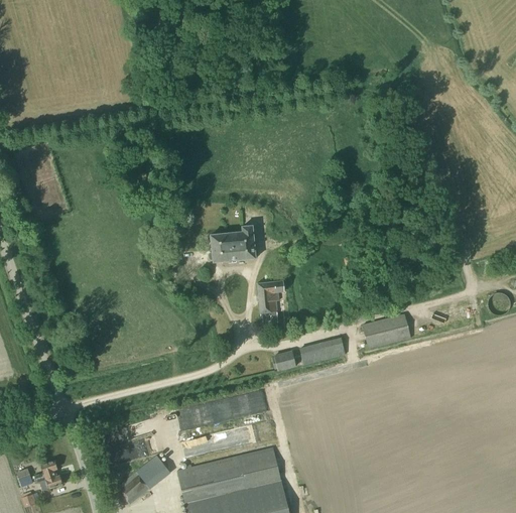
[(242,230),(231,231),(210,233),(213,261),(234,258),(255,256),(251,225),(242,225),(242,230)]
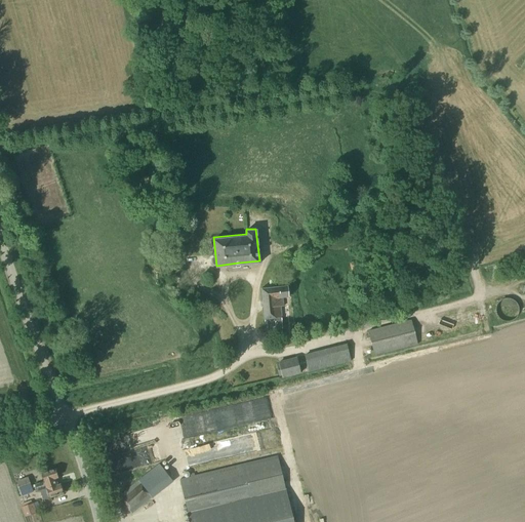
[(362,274),(359,257),(349,259),(353,276),(362,274)]
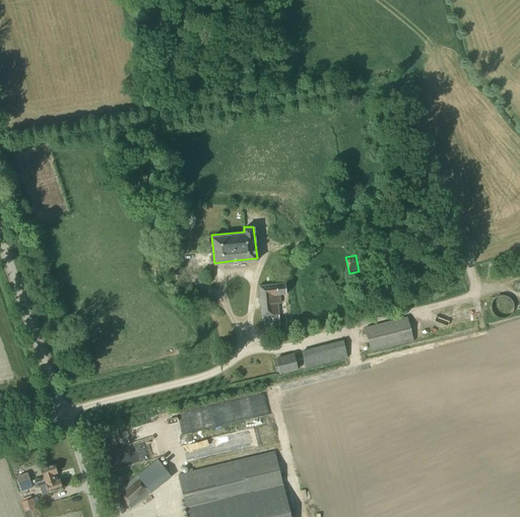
[(283,281),(259,284),(262,315),(263,315),(263,323),(279,322),(278,312),(279,312),(277,301),(280,301),(280,293),(284,293),(283,281)]
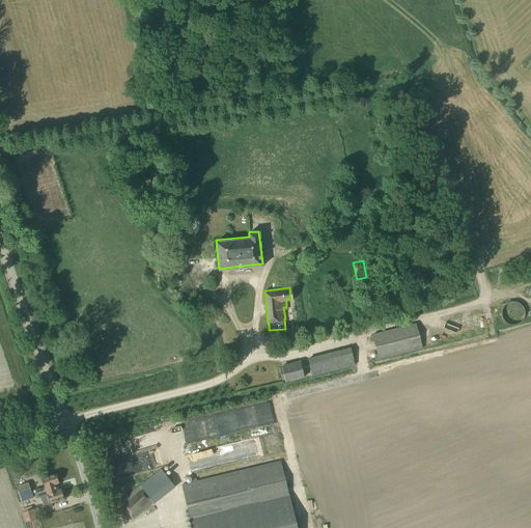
[(522,305),(519,302),(514,300),(510,300),(507,301),(505,302),(503,305),(501,307),(501,310),(501,313),(502,317),(505,321),(509,323),(512,323),(518,322),(521,320),(523,316),(524,312),(524,308),(522,305)]
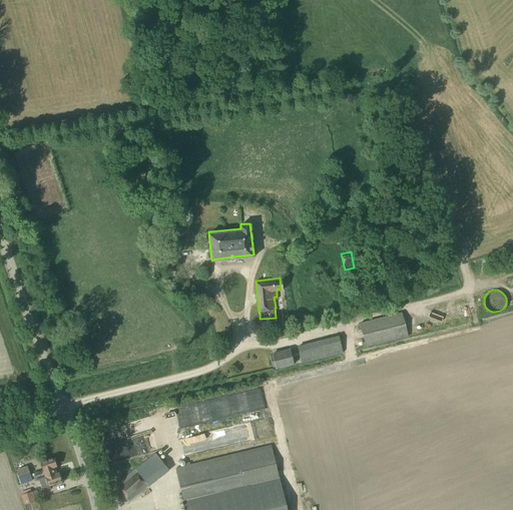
[(454,298),(441,299),(442,312),(455,311),(454,298)]
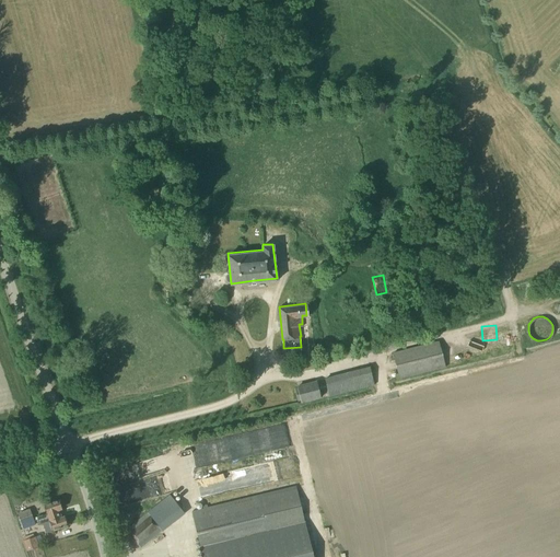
[(393,379),(445,364),(436,338),(393,350),(396,367),(389,368),(393,379)]
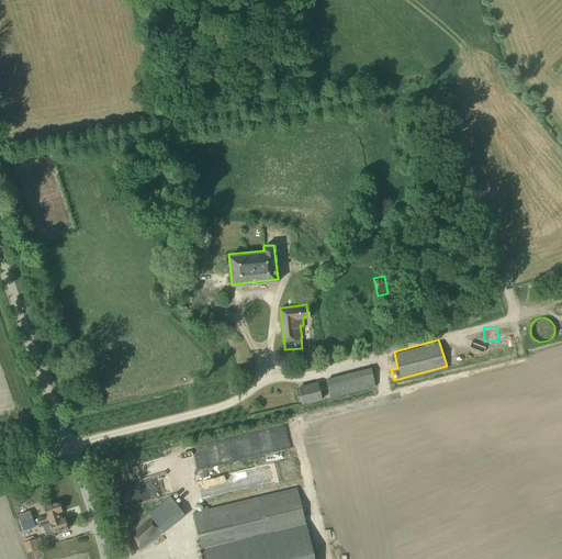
[(352,390),(353,391),(360,390),(360,391),(380,384),(374,367),(371,368),(370,366),(325,378),(326,382),(325,382),(328,394),(329,394),(329,397),(352,390)]
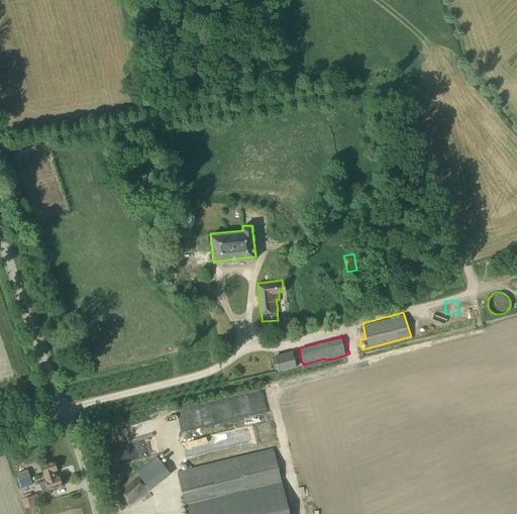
[(274,354),(272,355),(275,369),(278,368),(279,371),(296,367),(292,350),(274,354)]
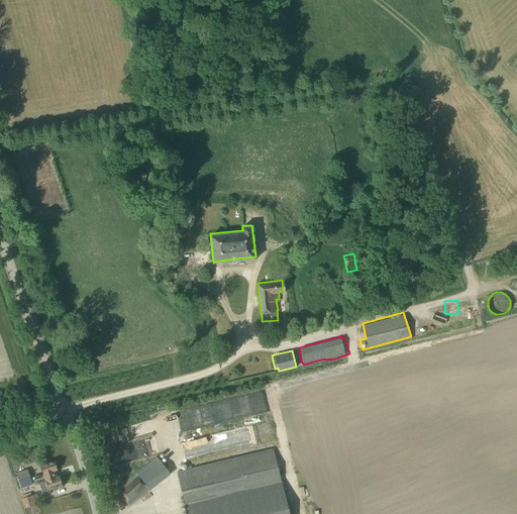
[(168,433),(176,436),(183,417),(175,414),(168,433)]
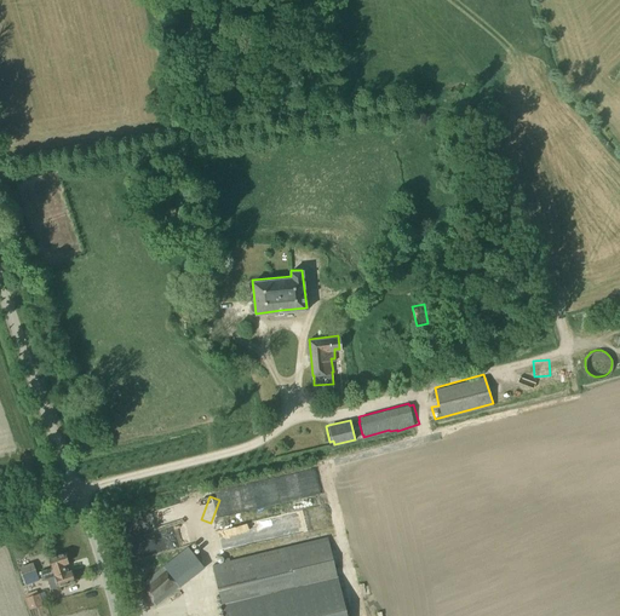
[(345,615),(327,535),(212,562),(224,615),(345,615)]
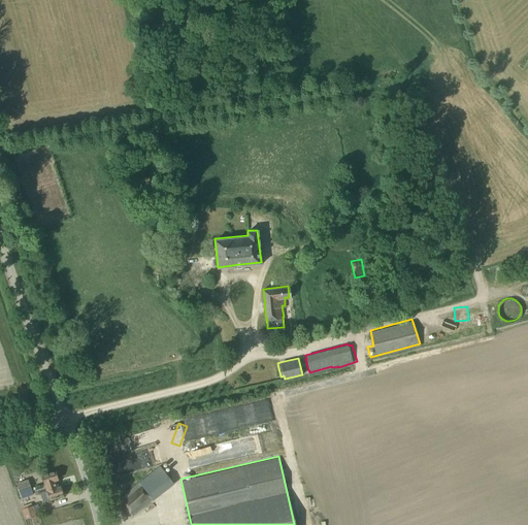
[(21,471),(22,468),(20,464),(14,463),(10,466),(9,469),(11,473),(17,474),(21,471)]
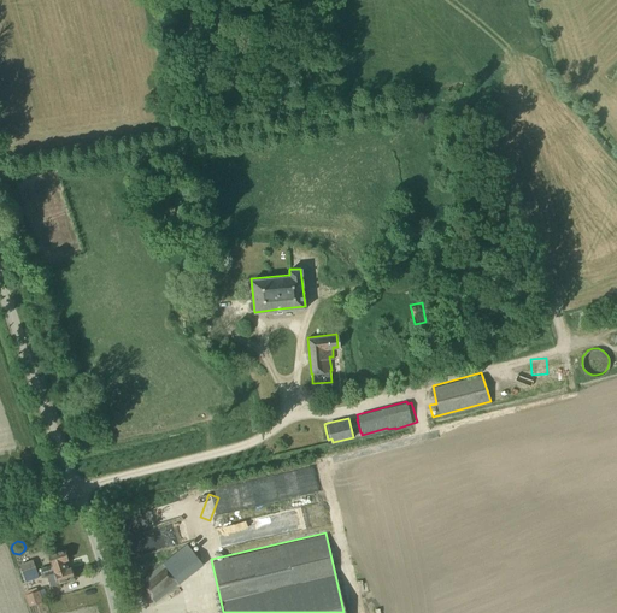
[(46,565),(40,566),(41,571),(65,563),(64,559),(68,558),(64,548),(48,553),(52,563),(46,565)]
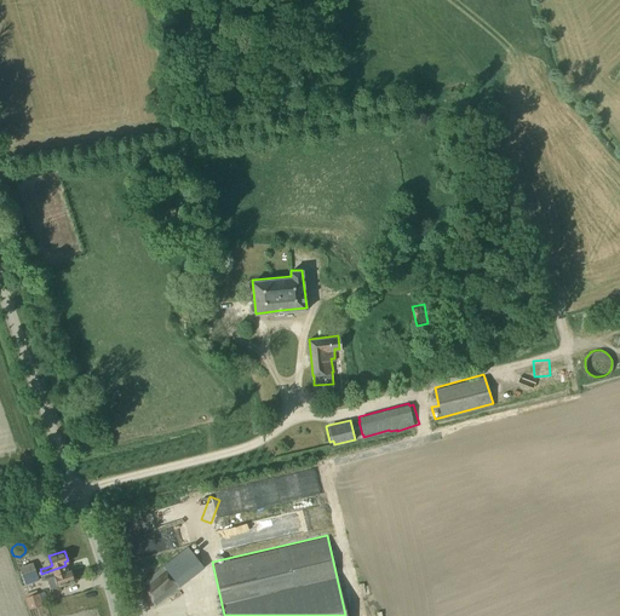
[(38,576),(33,562),(19,566),(24,581),(38,576)]
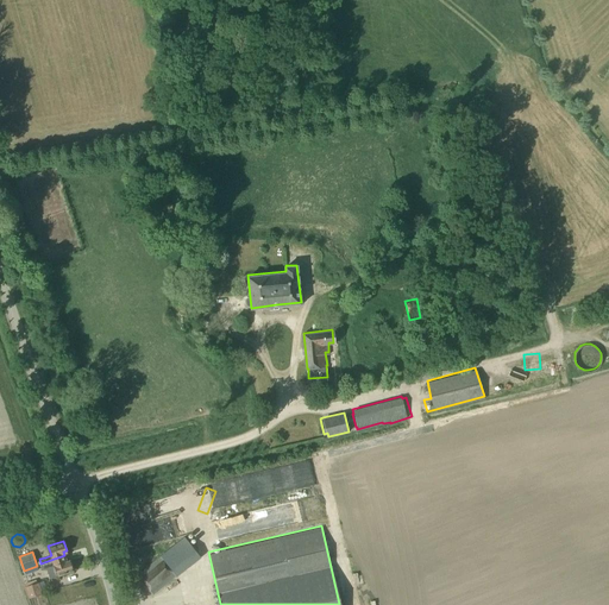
[(152,593),(176,574),(159,554),(137,573),(152,593)]
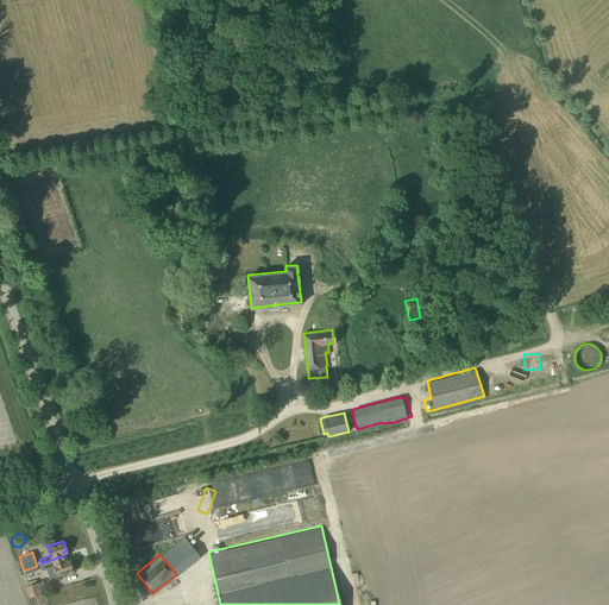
[(67,560),(64,555),(41,563),(43,568),(54,565),(57,574),(73,568),(69,559),(67,560)]
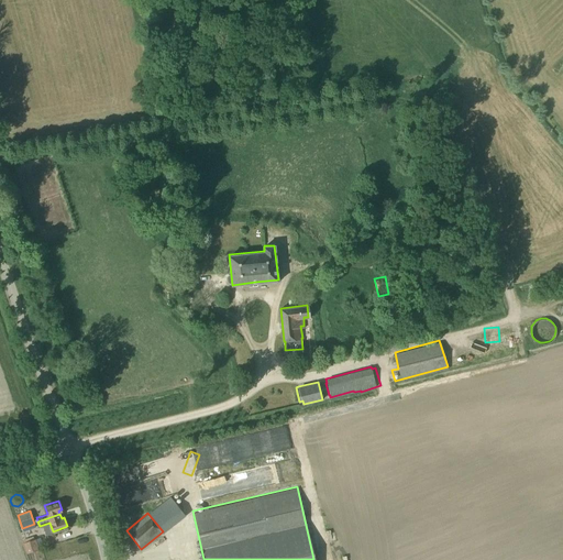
[(23,541),(26,552),(39,548),(35,537),(23,541)]
